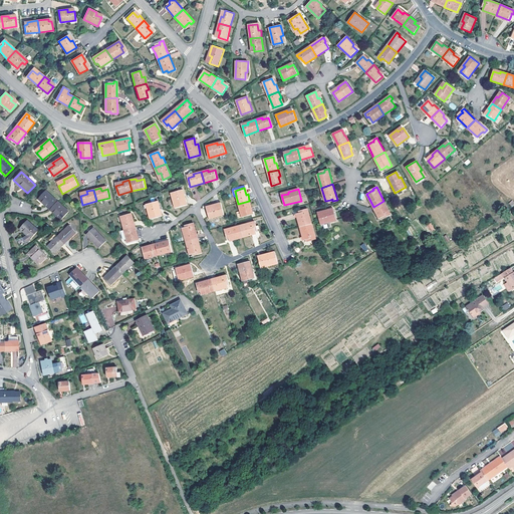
[(183,197),(181,190),(172,192),(176,208),(188,205),(185,196),(183,197)]
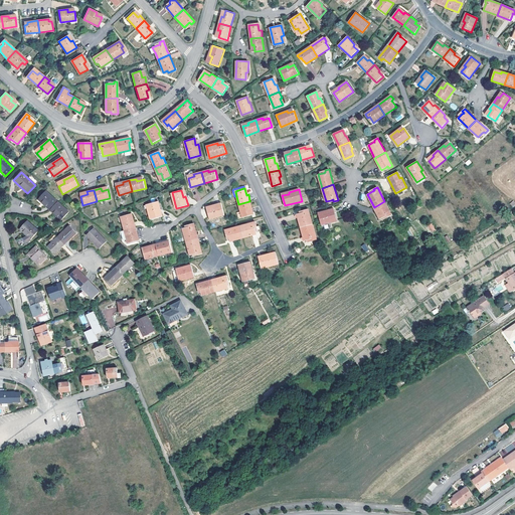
[(46,191),(38,199),(49,210),(57,201),(46,191)]
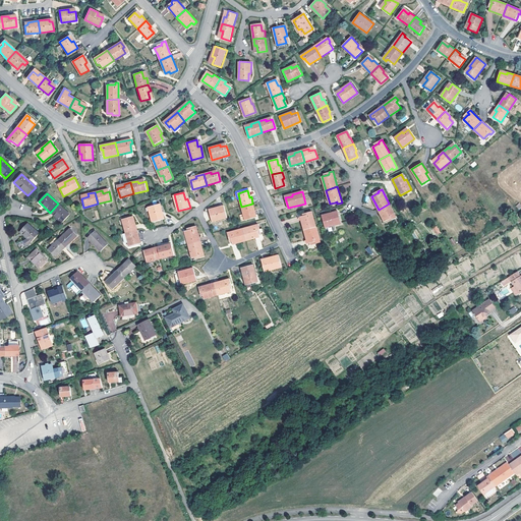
[(58,204),(50,213),(61,223),(69,214),(58,204)]
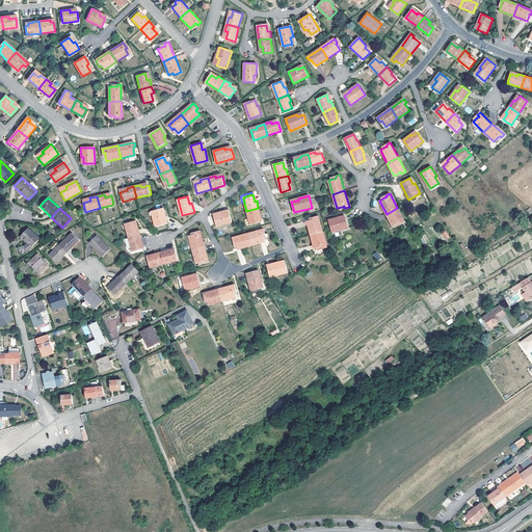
[(258,208),(246,211),(248,218),(250,224),(262,221),(258,208)]
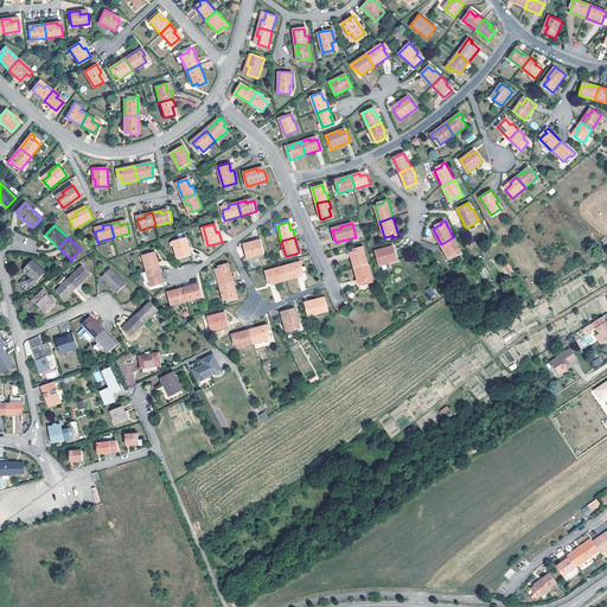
[(461,254),(453,237),(441,244),(448,259),(454,255),(457,254),(458,256),(461,254)]
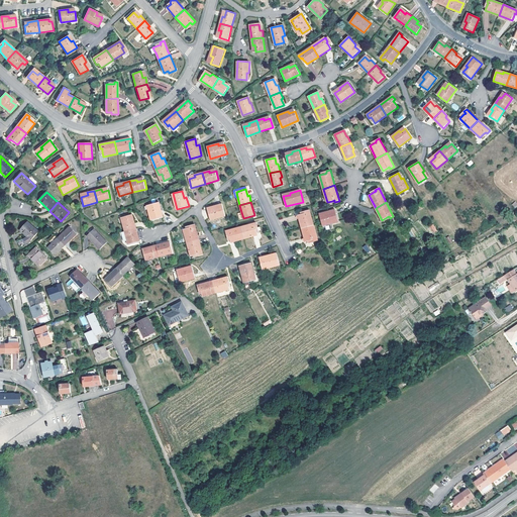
[(159,210),(157,203),(147,205),(151,220),(164,217),(162,209),(159,210)]
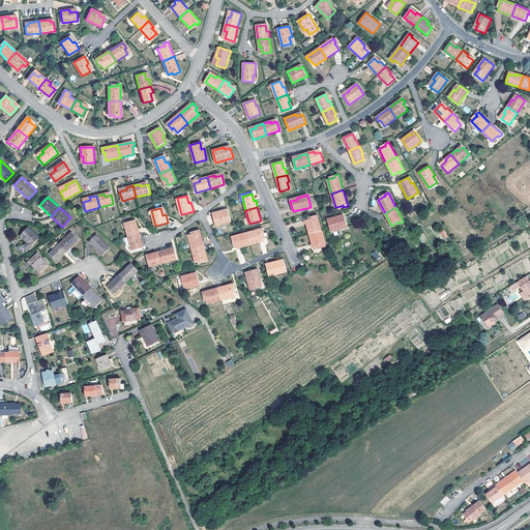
[(219,213),(213,215),(215,226),(231,222),(228,209),(218,211),(219,213)]
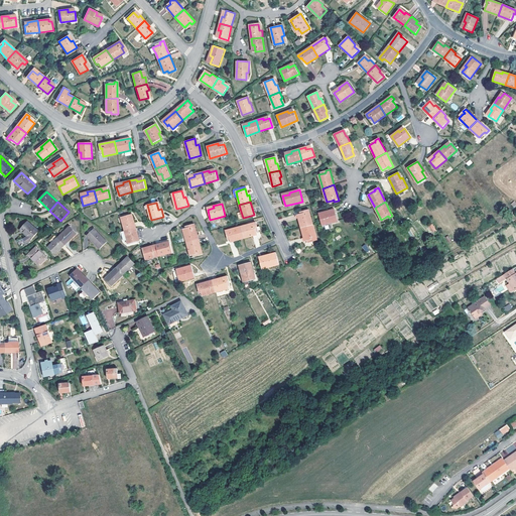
[(335,209),(326,212),(326,214),(319,216),(323,226),(338,221),(335,209)]
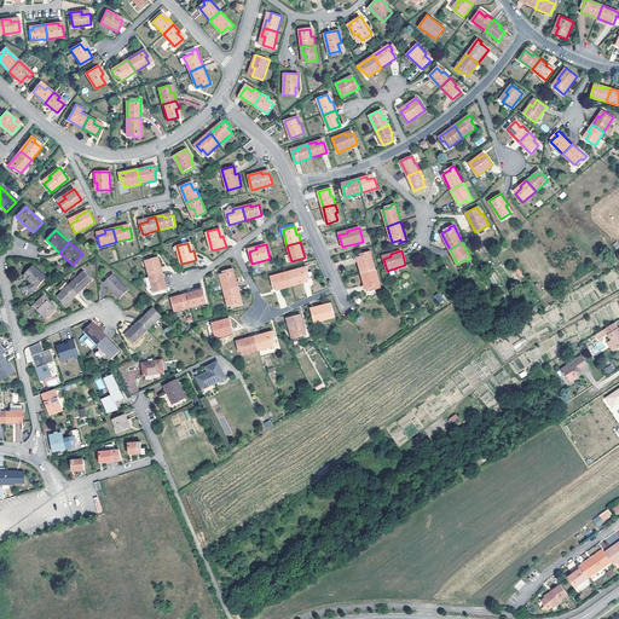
[(370,252),(366,253),(366,255),(364,255),(357,258),(362,273),(375,268),(370,252)]
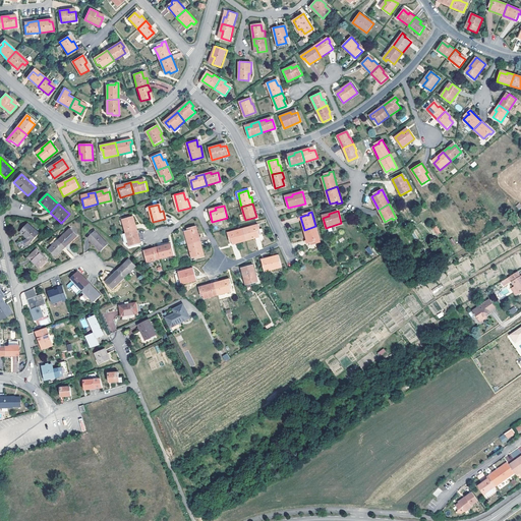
[(131,217),(123,219),(126,232),(137,229),(135,223),(133,224),(131,217)]
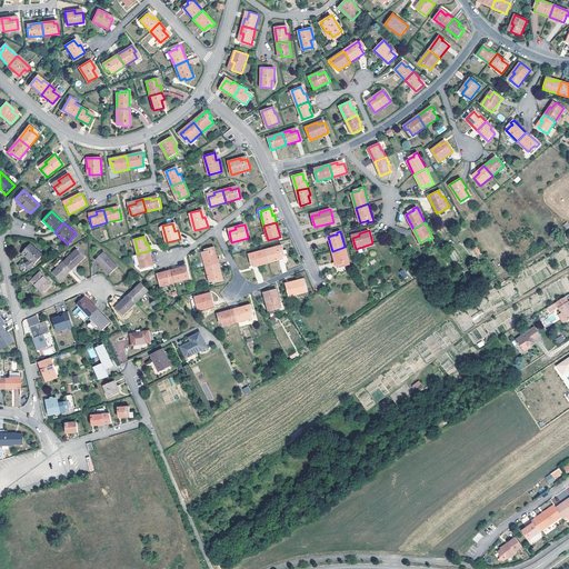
[(282,250),(283,250),(282,245),(266,250),(269,262),(283,259),(282,252),(282,250)]
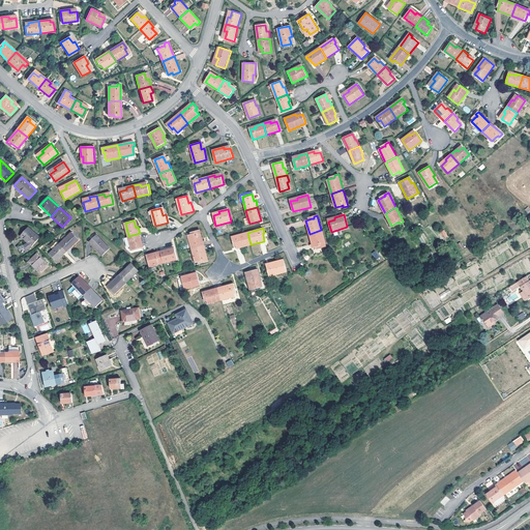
[(29,251),(32,247),(39,239),(28,229),(20,237),(27,243),(26,245),(23,247),(26,253),(29,251)]
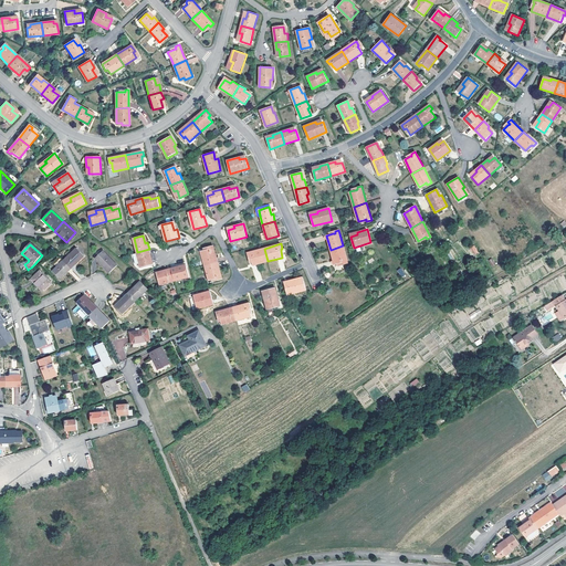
[(215,245),(210,247),(211,249),(208,250),(202,251),(206,265),(219,262),(215,245)]
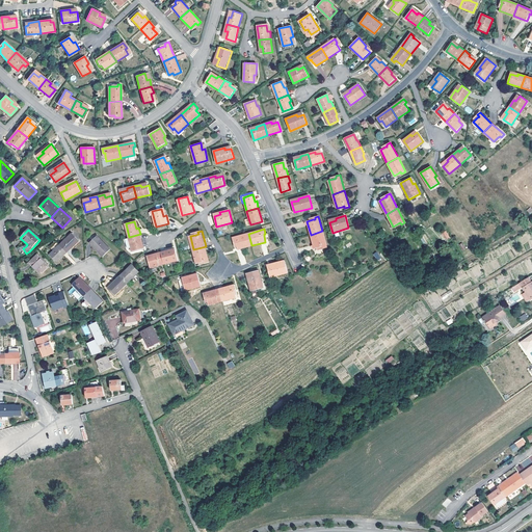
[(327,247),(322,231),(311,235),(315,248),(320,247),(323,246),(323,248),(327,247)]
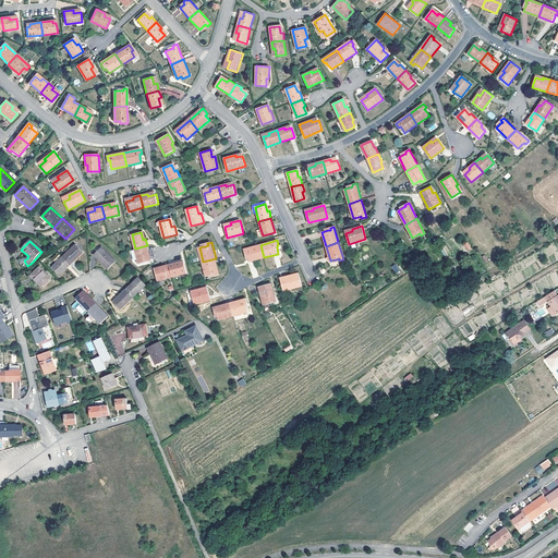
[(148,261),(146,254),(149,253),(147,245),(135,249),(140,264),(148,261)]
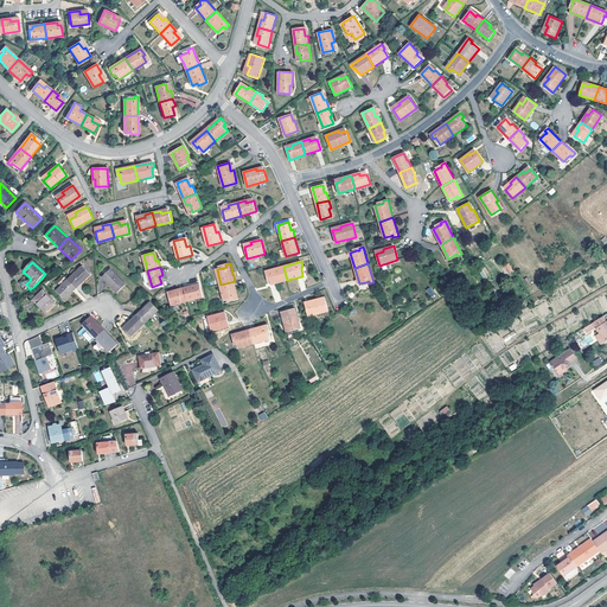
[(287,280),(283,267),(266,272),(267,276),(269,276),(269,279),(272,285),(287,280)]
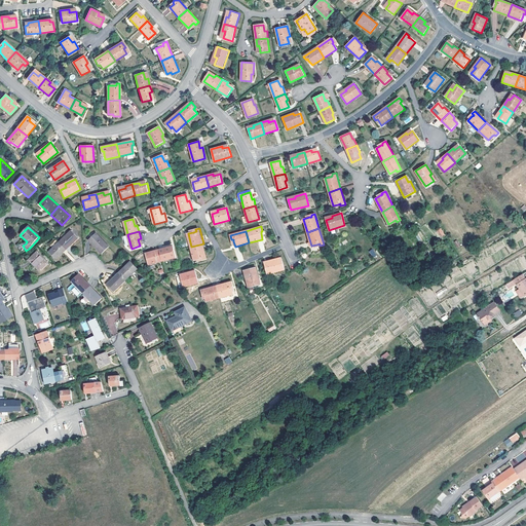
[(70,232),(59,243),(65,251),(77,238),(70,232)]
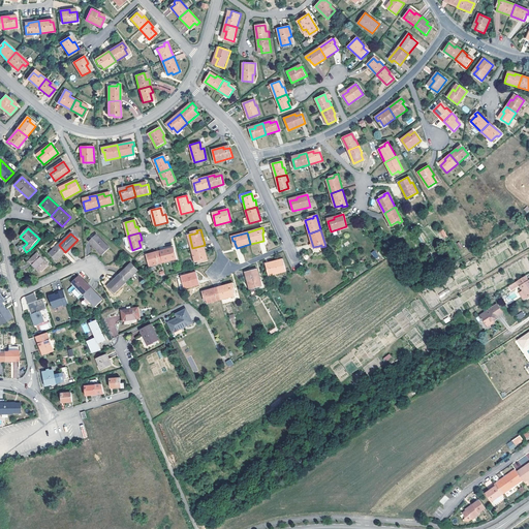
[(95,236),(88,243),(101,256),(109,249),(95,236)]
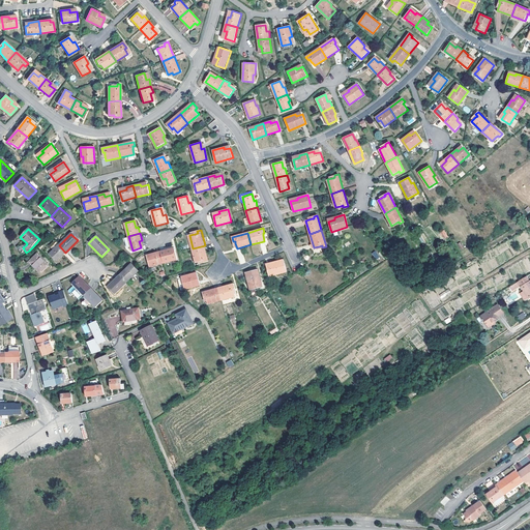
[(59,245),(49,255),(56,262),(65,253),(59,245)]
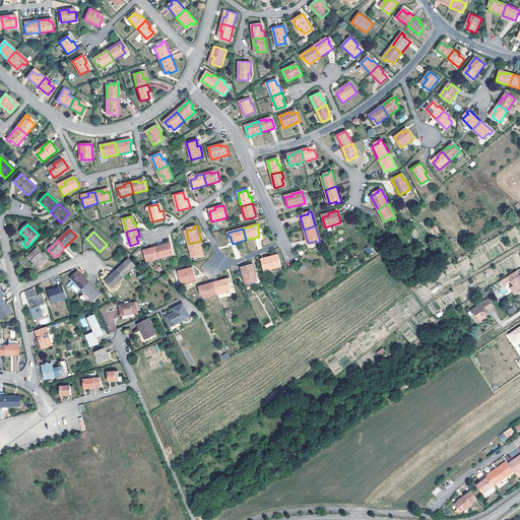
[(201,241),(189,244),(192,257),(197,255),(198,258),(203,257),(204,256),(201,241)]
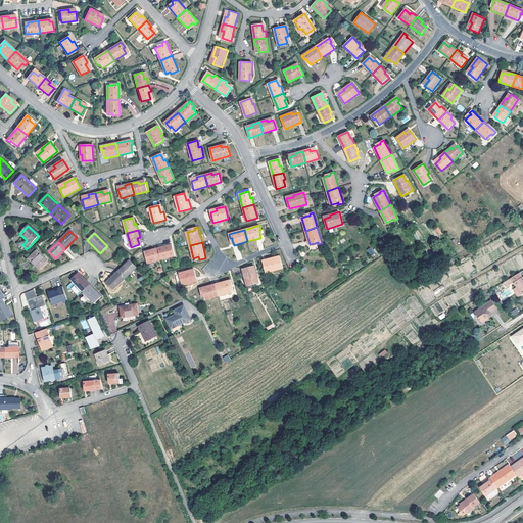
[(173,247),(167,249),(165,246),(158,248),(161,258),(175,255),(173,247)]
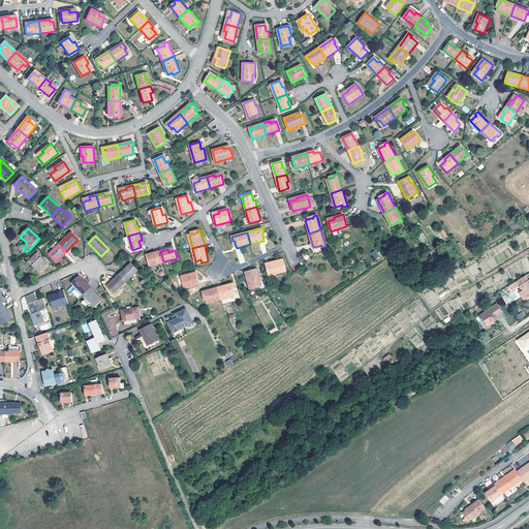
[(374,250),(371,253),(375,259),(379,256),(374,250)]
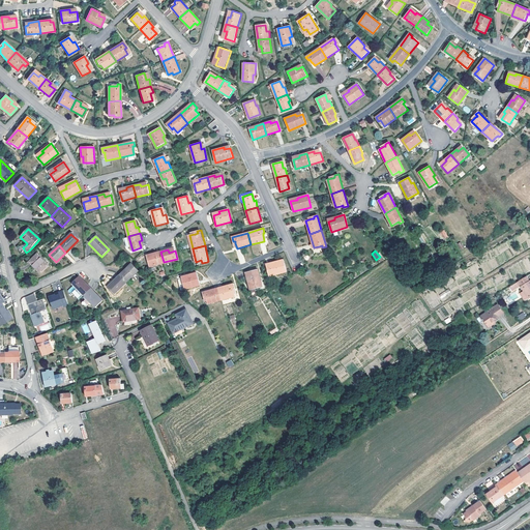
[(155,256),(148,258),(150,266),(164,262),(160,252),(154,253),(155,256)]
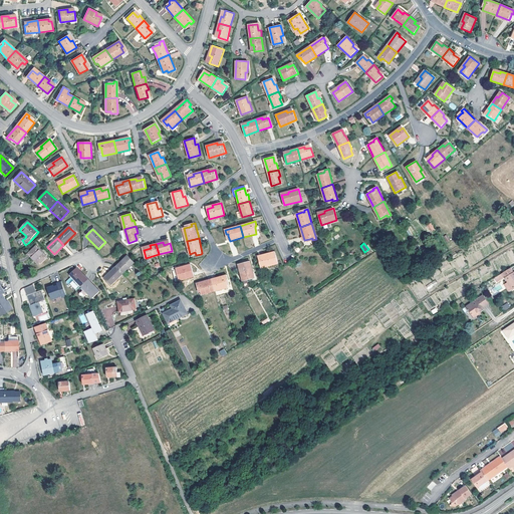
[(32,261),(34,260),(38,265),(46,257),(35,247),(27,255),(32,261)]
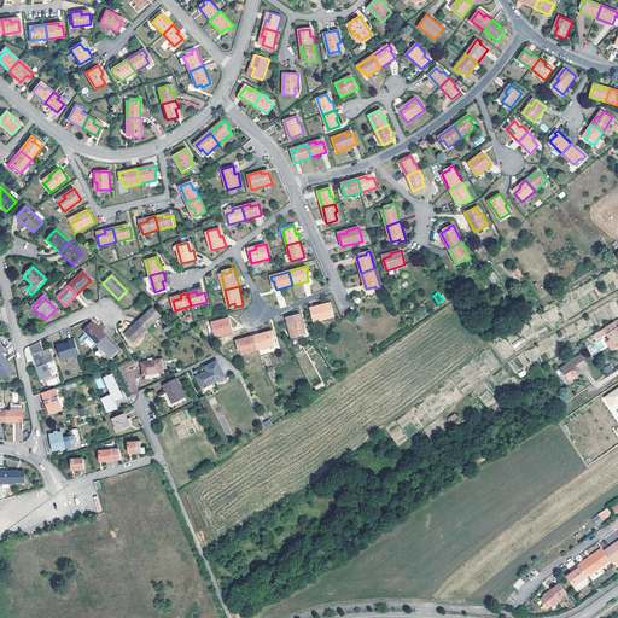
[(331,303),(318,305),(319,309),(310,310),(314,322),(334,316),(331,303)]
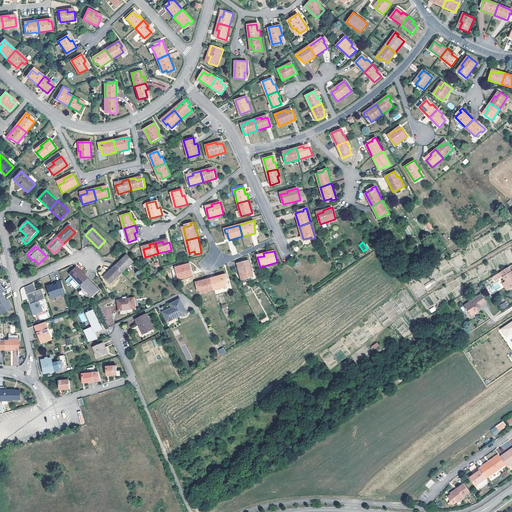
[(127,256),(115,267),(122,274),(134,264),(127,256)]
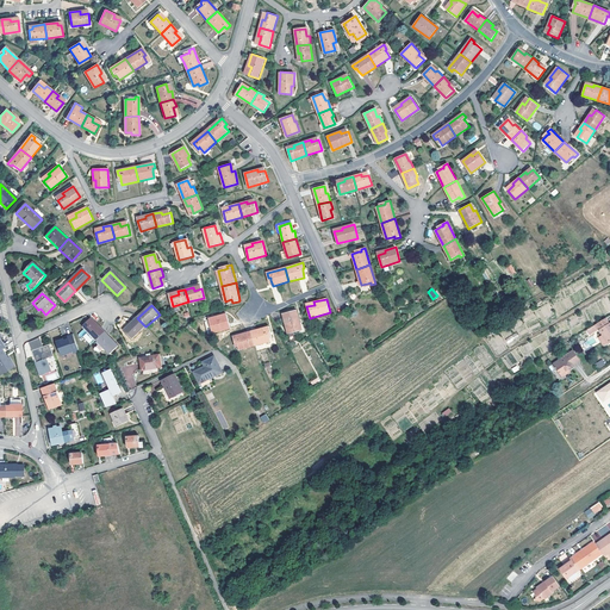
[(288,334),(299,330),(298,323),(300,323),(297,310),(282,313),(288,334)]
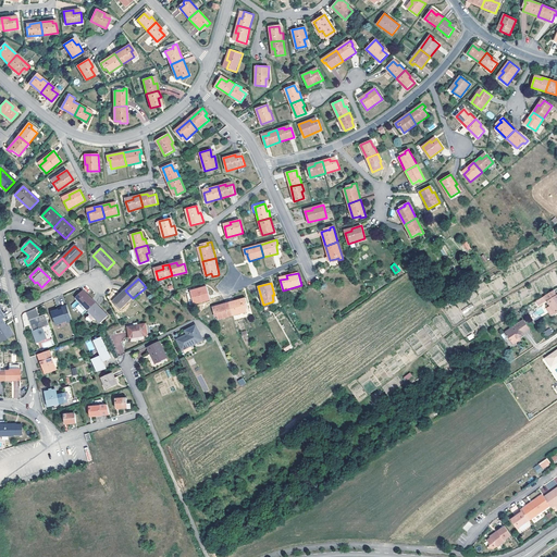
[(199,292),(193,294),(195,304),(211,299),(208,286),(199,289),(199,292)]
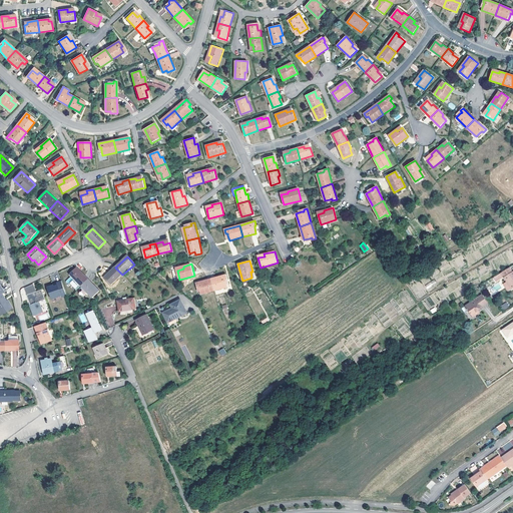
[(512,271),(511,267),(503,272),(506,277),(505,277),(512,289),(512,288),(512,271)]
